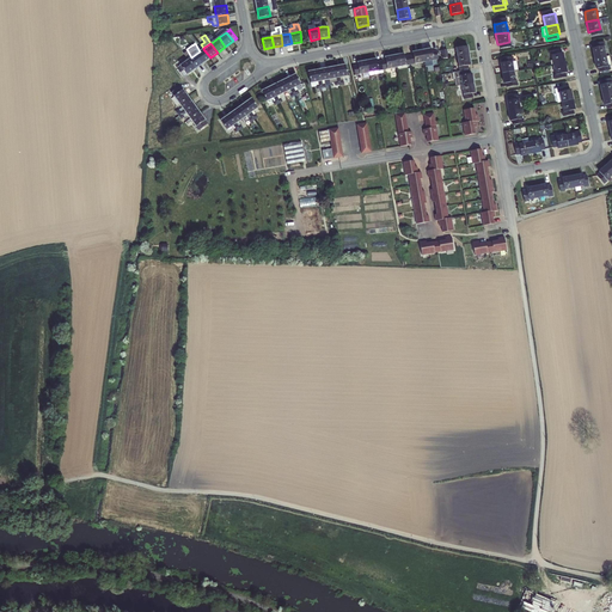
[(467,46),(457,48),(458,57),(469,55),(467,46)]
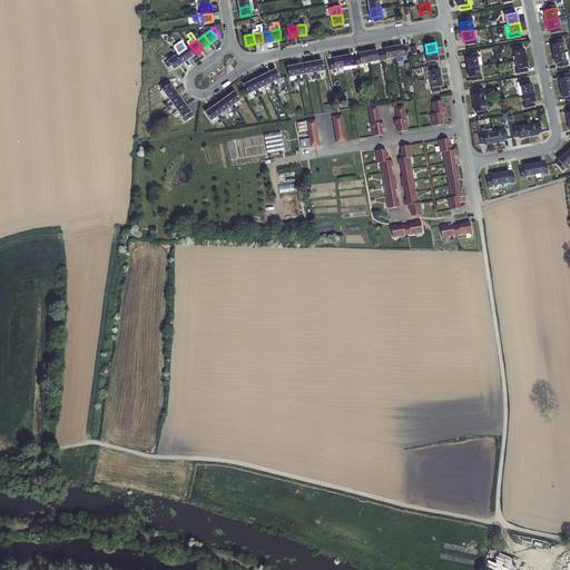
[(552,45),(551,45),(553,55),(564,52),(562,43),(562,42),(552,45)]
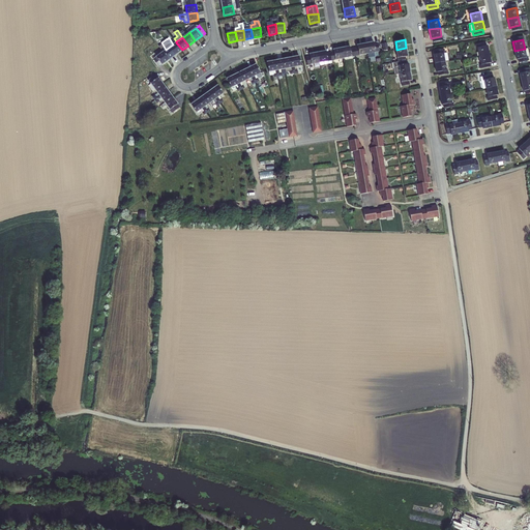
[(366,43),(367,53),(374,52),(376,52),(375,45),(374,41),(366,43)]
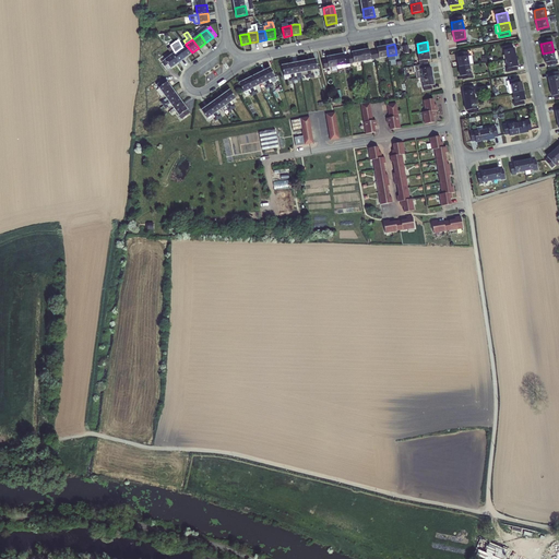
[(179,49),(185,58),(192,52),(186,45),(182,47),(179,49)]
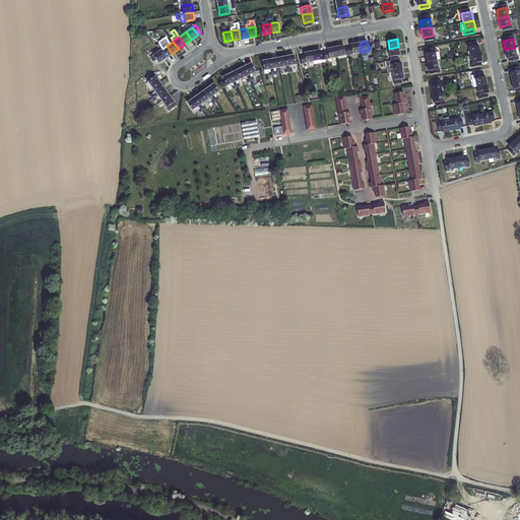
[(350,47),(352,54),(361,52),(360,43),(350,44),(350,47)]
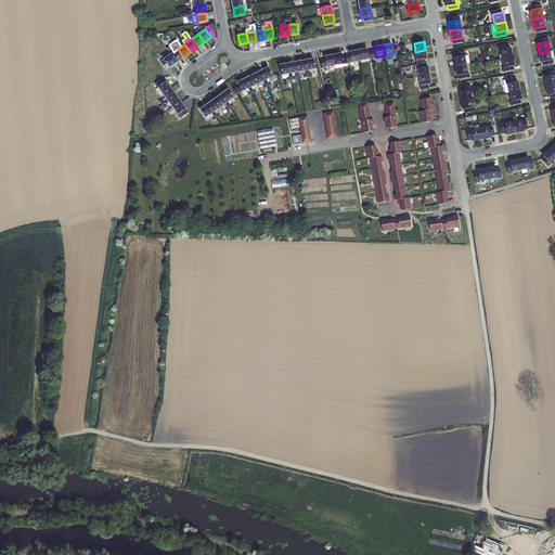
[(500,50),(502,59),(513,56),(511,47),(508,48),(500,50)]
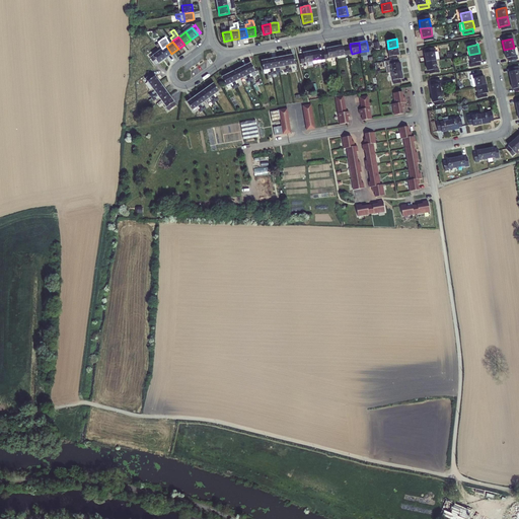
[(160,51),(165,58),(171,54),(166,46),(162,49),(160,51)]
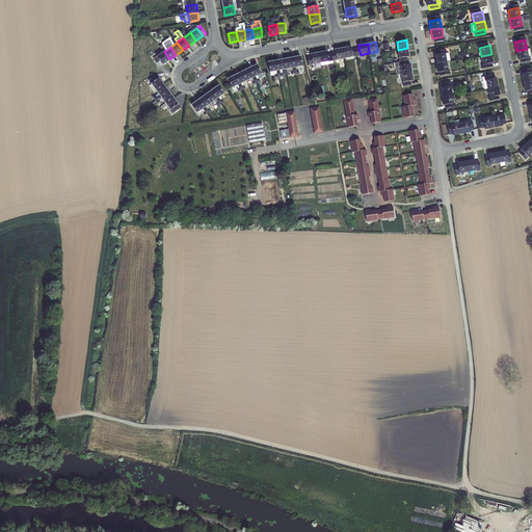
[(351,47),(343,48),(345,58),(353,56),(351,49),(351,47)]
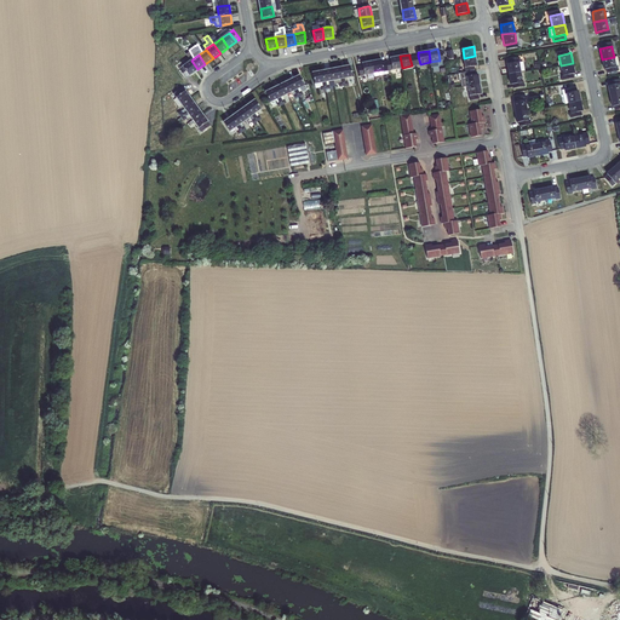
[(390,61),(392,69),(402,68),(400,56),(390,58),(390,61)]
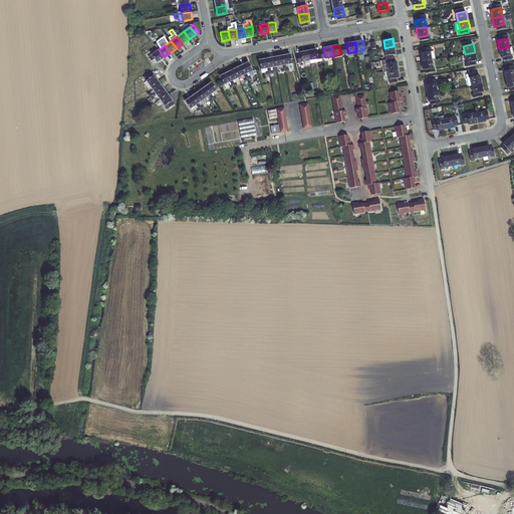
[(394,46),(384,48),(386,56),(394,55),(396,54),(394,46)]
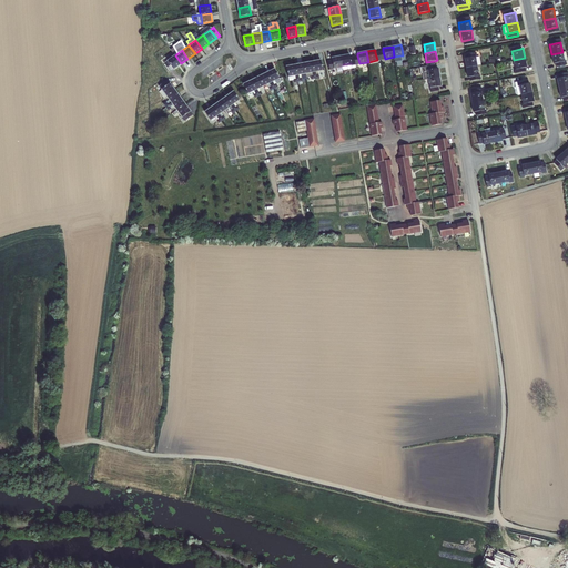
[(565,61),(563,52),(551,54),(554,63),(555,63),(565,61)]
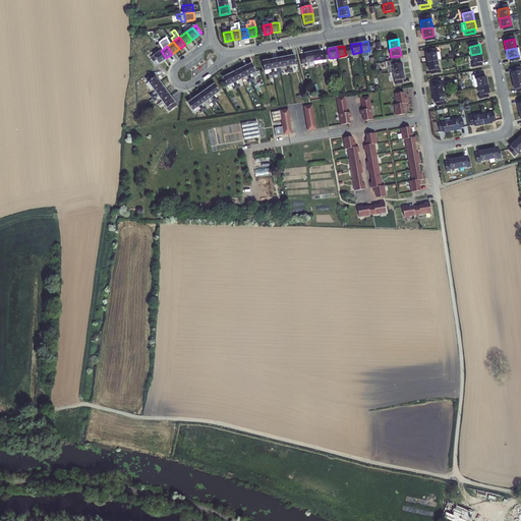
[(312,51),(314,61),(322,60),(321,52),(321,50),(312,51)]
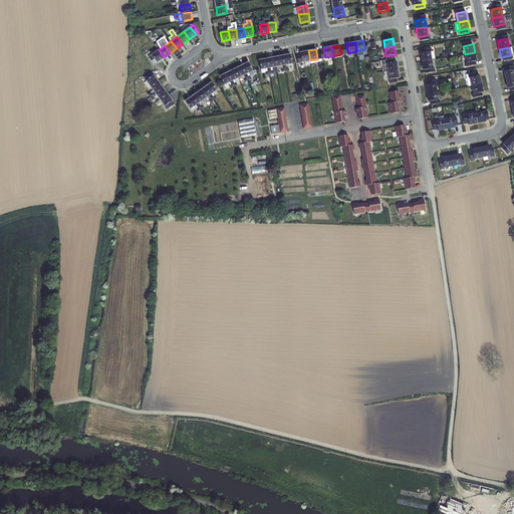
[(157,62),(164,57),(159,50),(152,55),(157,62)]
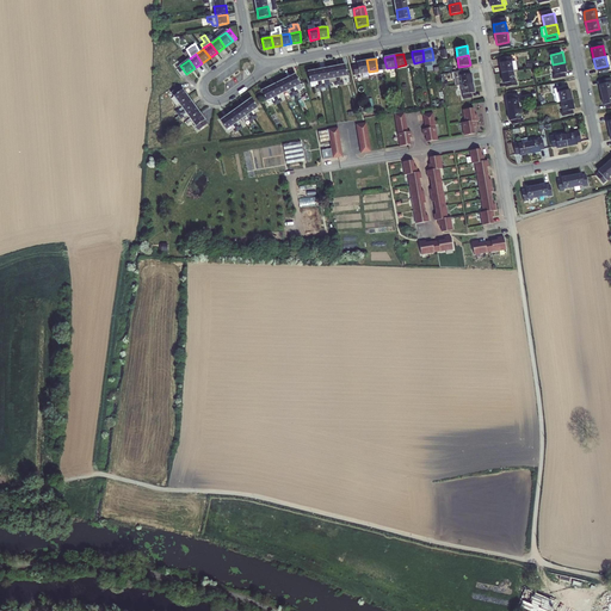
[(357,62),(357,65),(359,73),(369,72),(366,60),(357,62)]
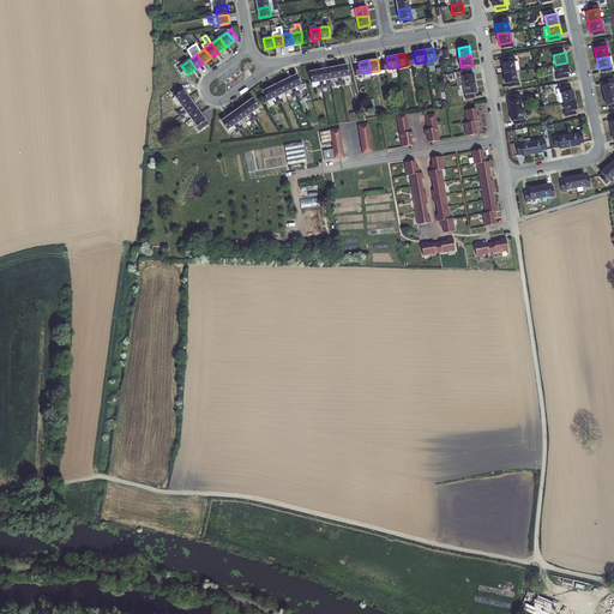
[(504,73),(516,71),(515,61),(504,62),(503,62),(504,73)]
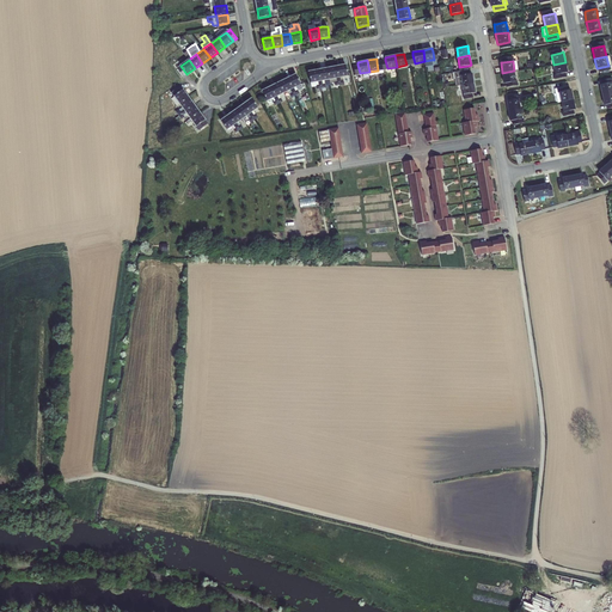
[(554,65),(555,74),(565,73),(568,72),(565,62),(554,65)]
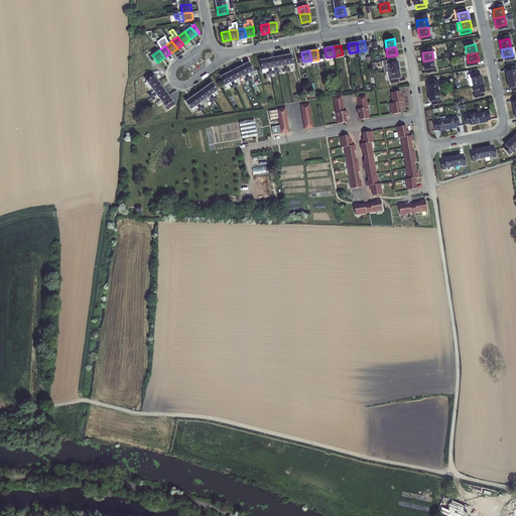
[(291,54),(283,55),(285,65),(288,65),(293,63),(291,54)]
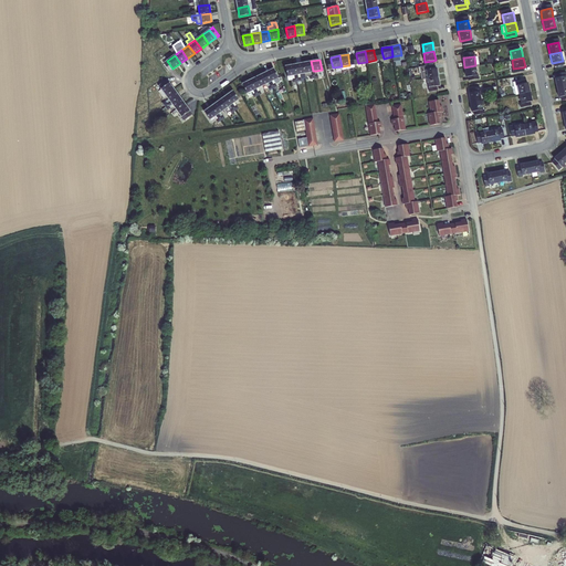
[(164,63),(169,71),(173,69),(167,61),(164,63)]
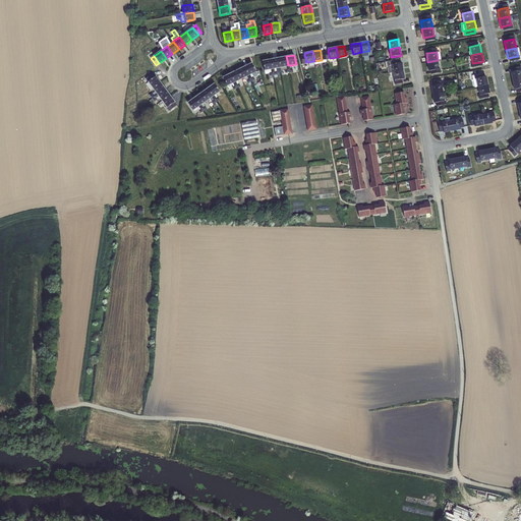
[(280,67),(288,65),(286,56),(279,58),(280,67)]
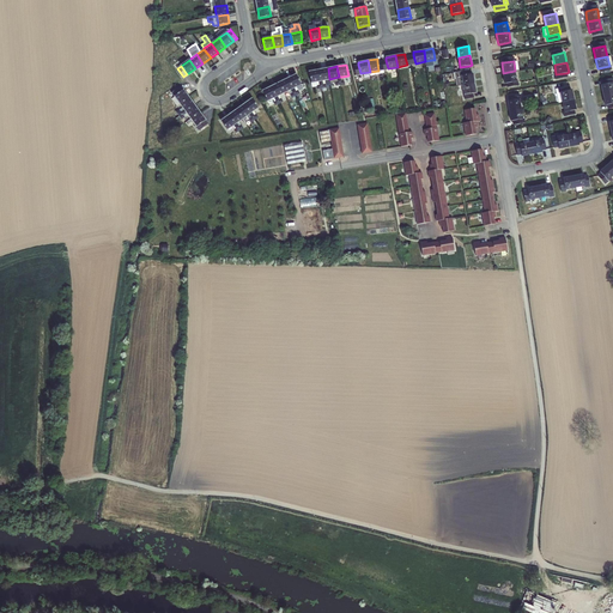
[(321,80),(329,79),(328,68),(319,70),(321,80)]
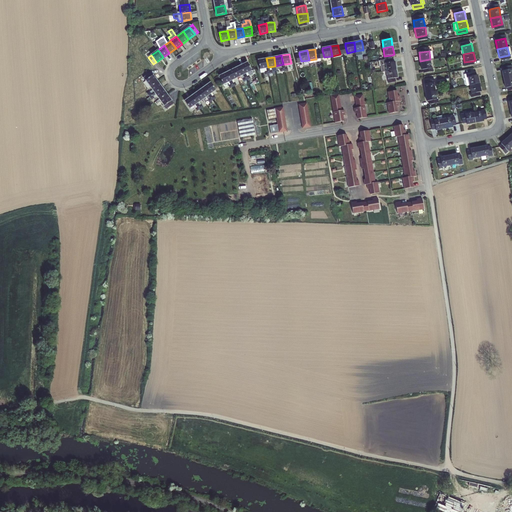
[(260,69),(268,67),(266,58),(258,60),(260,69)]
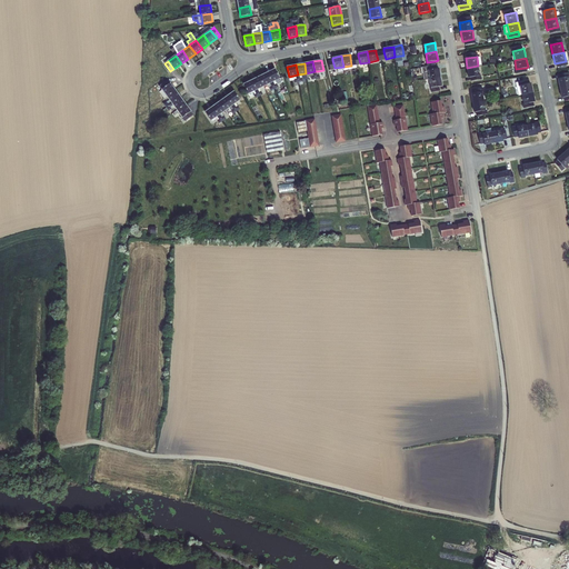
[(437,69),(436,65),(427,66),(422,67),(423,80),(426,80),(430,79),(428,70),(437,69)]
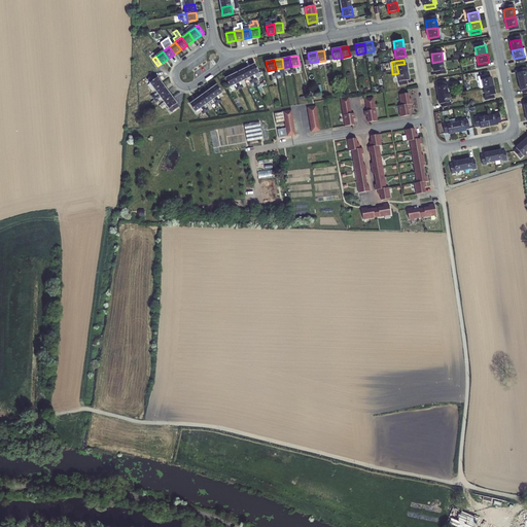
[(443,61),(432,63),(433,72),(435,71),(444,70),(444,69),(443,61)]
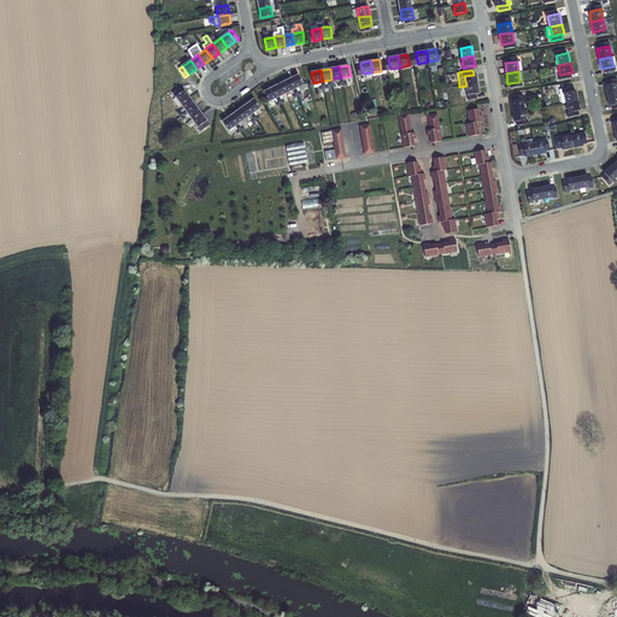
[(474,75),(464,76),(466,86),(477,83),(476,74),(474,75)]
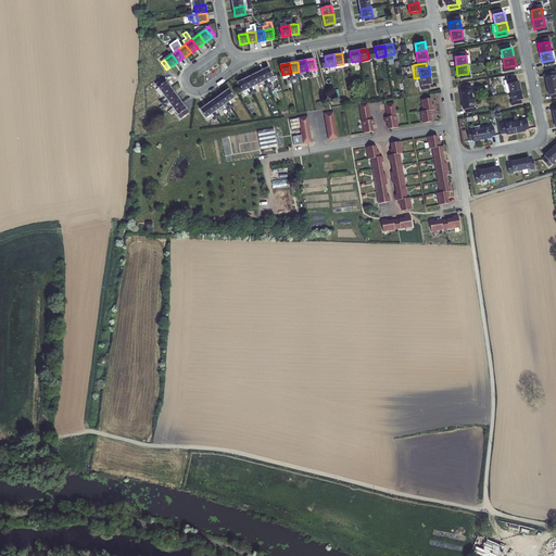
[(268,67),(261,71),(265,80),(267,79),(273,76),(268,67)]
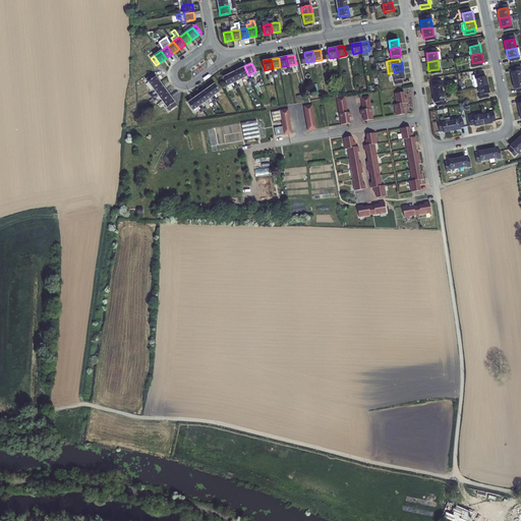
[(247,75),(248,75),(244,66),(237,70),(241,78),(247,75)]
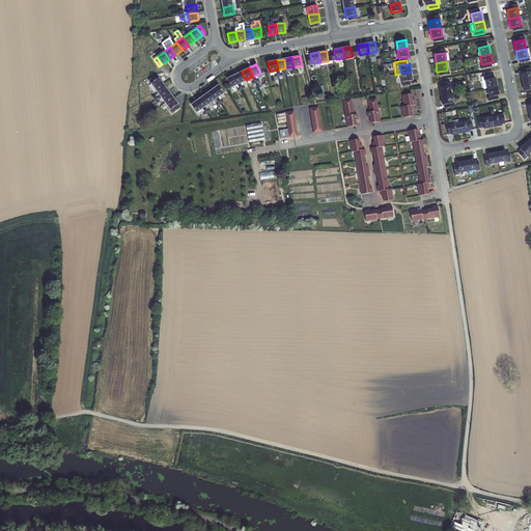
[(246,80),(242,72),(234,75),(239,83),(241,83),(246,80)]
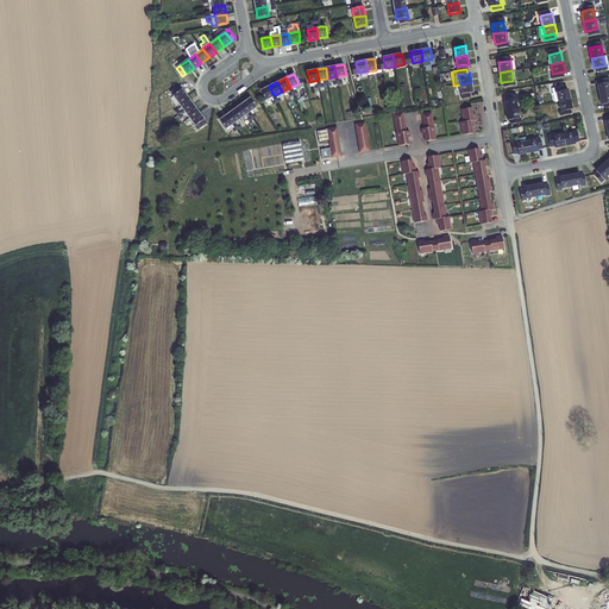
[(460,85),(460,89),(462,94),(470,93),(473,92),(471,82),(460,85)]
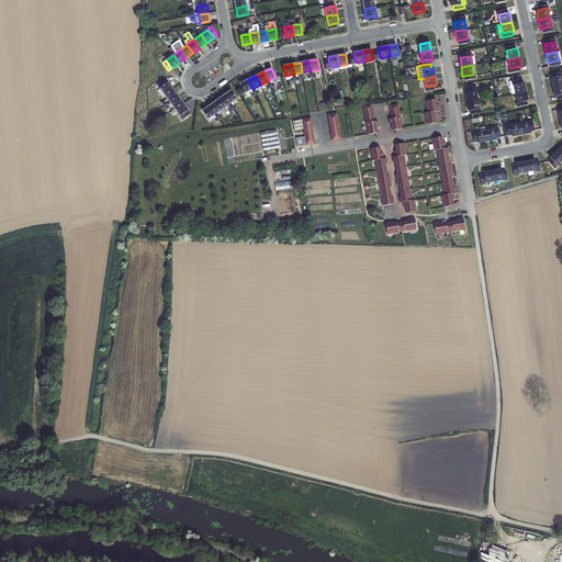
[(552,77),(551,78),(552,87),(561,85),(561,77),(561,76),(552,77)]
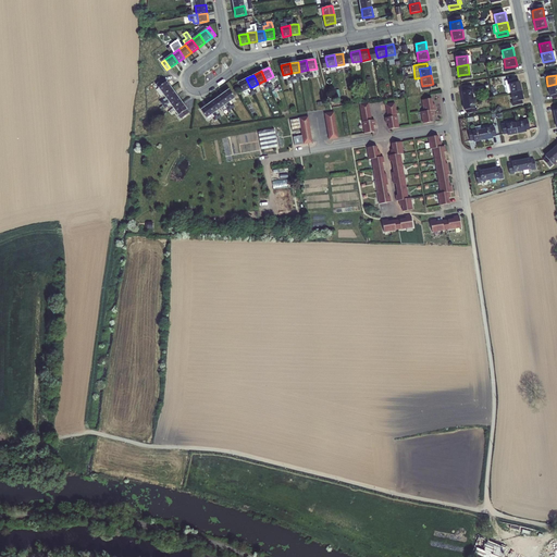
[(510,93),(509,84),(518,82),(518,77),(507,79),(507,81),(505,81),(507,94),(510,93)]
